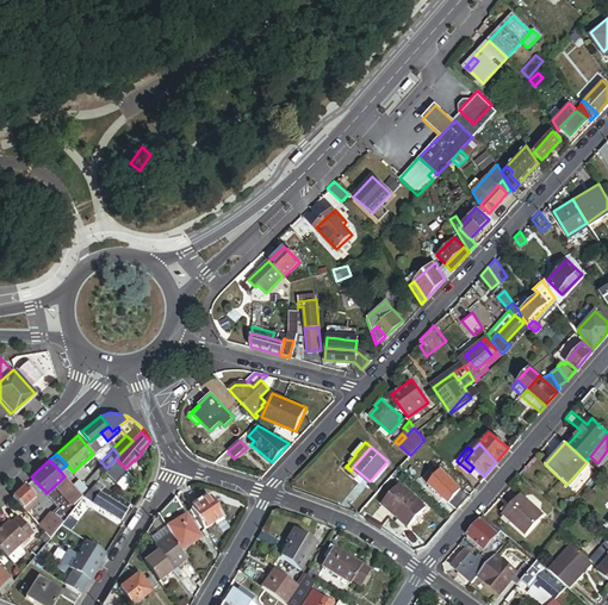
[(125,468),(118,461),(116,465),(112,462),(106,468),(105,471),(115,480),(125,468)]
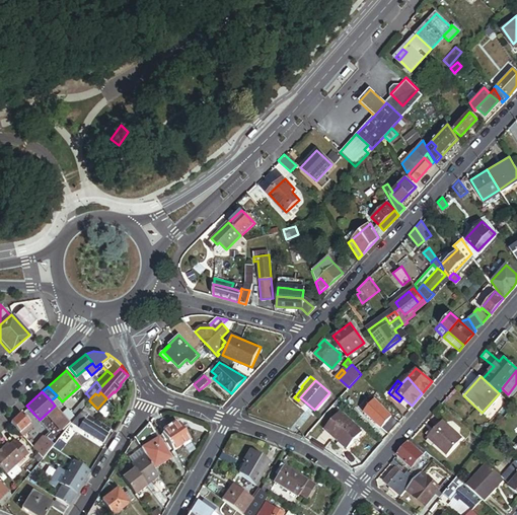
[(74,412),(76,414),(81,409),(84,406),(89,400),(90,398),(86,393),(70,411),(72,414),(74,412)]
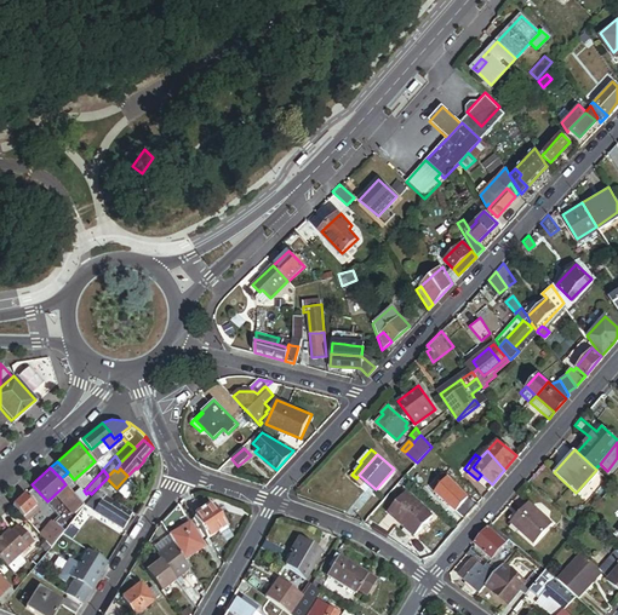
[(470,494),(461,487),(446,473),(440,481),(444,484),(447,487),(438,499),(455,513),(469,495),(470,494)]
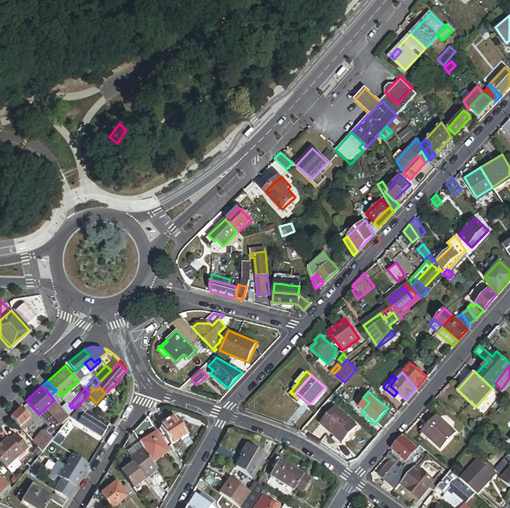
[(397,410),(384,397),(380,402),(388,408),(387,409),(393,415),(397,410)]
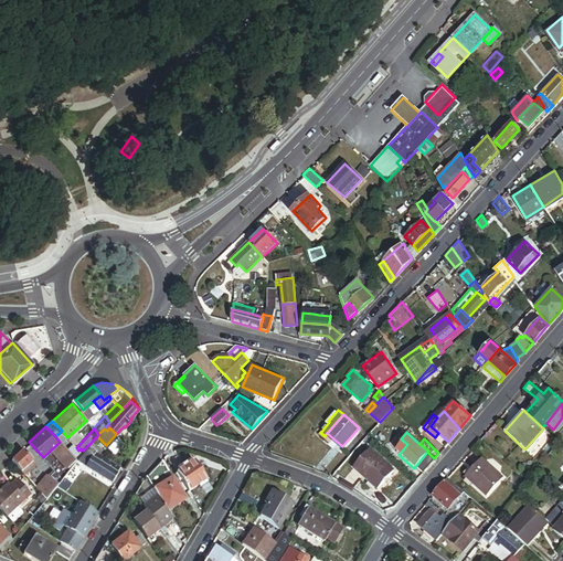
[(60,442),(43,457),(45,459),(51,464),(53,466),(64,475),(67,470),(75,459),(71,454),(60,442)]
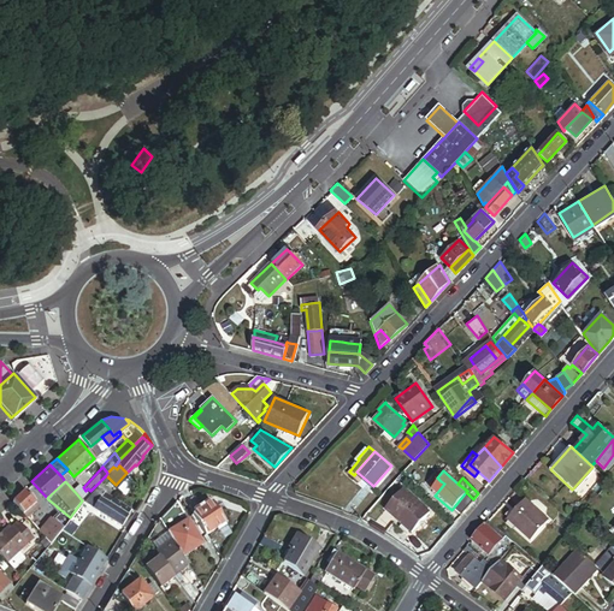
[(120,494),(100,481),(96,485),(104,490),(118,498),(120,494)]
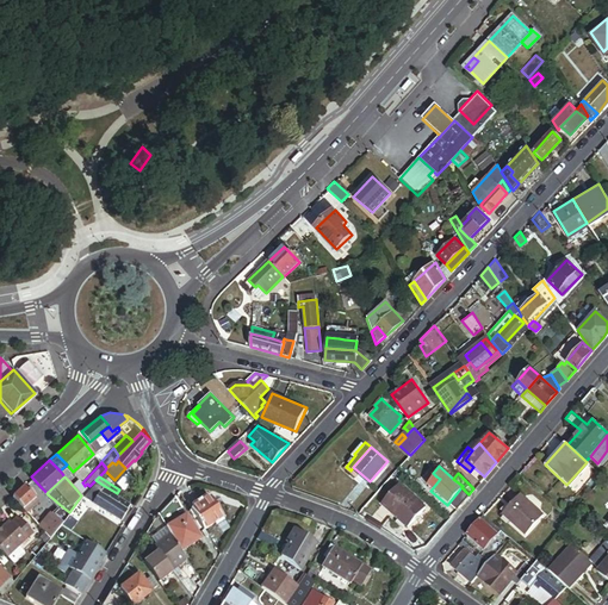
[(440,479),(436,476),(427,488),(430,491),(440,479)]
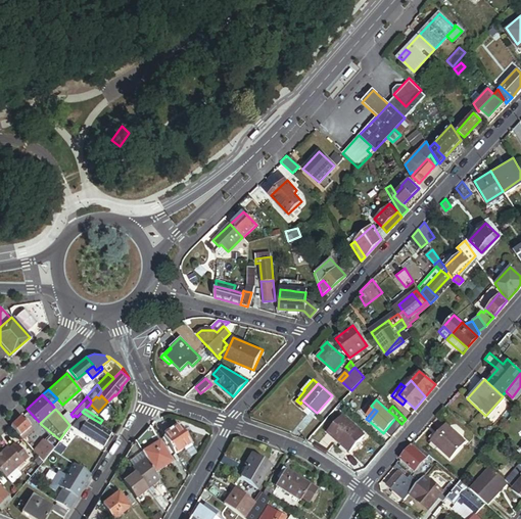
[(85,421),(88,416),(82,412),(77,417),(75,419),(70,423),(80,429),(85,421)]
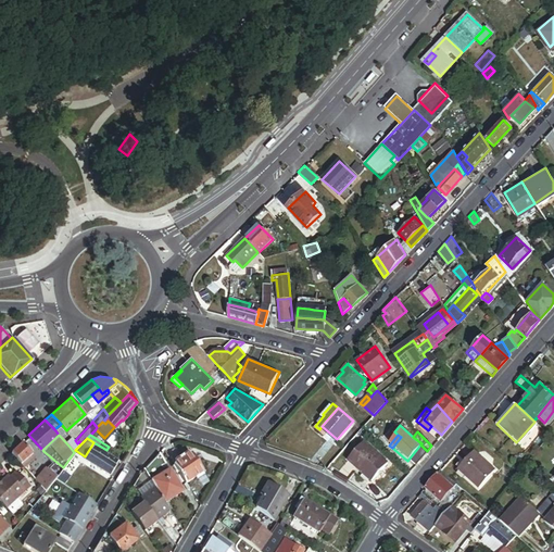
[(32,451),(23,440),(11,450),(21,461),(24,458),(32,451)]
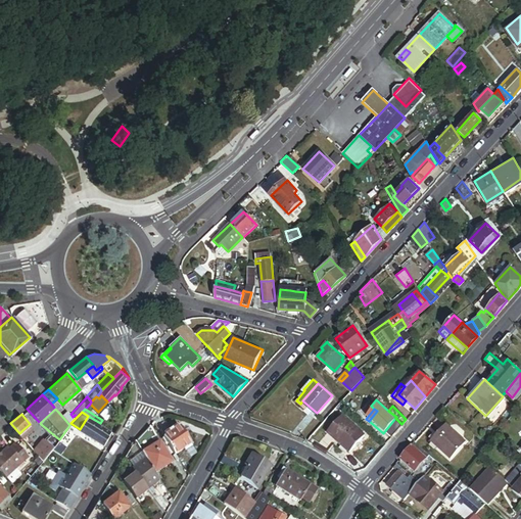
[(70,423),(75,419),(73,417),(70,414),(65,420),(69,425),(70,423)]
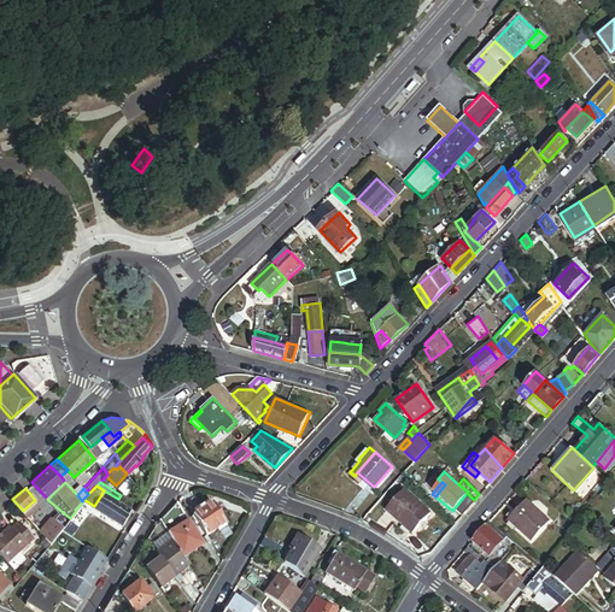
[(132,507),(118,499),(104,490),(100,496),(127,513),(129,511),(132,507)]
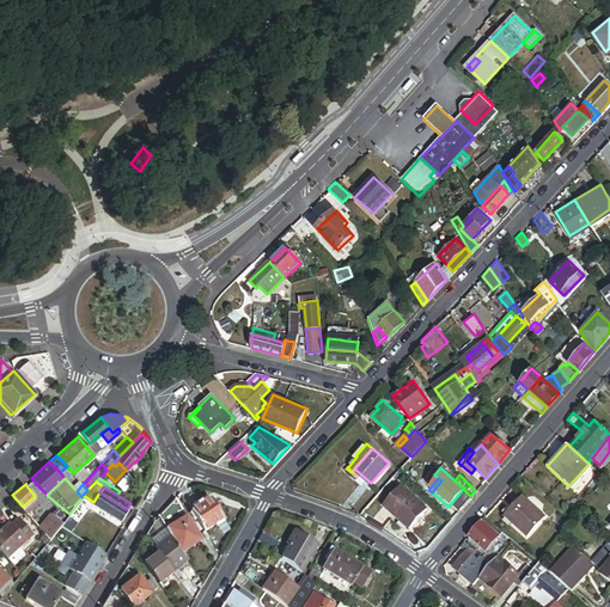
[(400,488),(383,507),(409,529),(426,509),(400,488)]
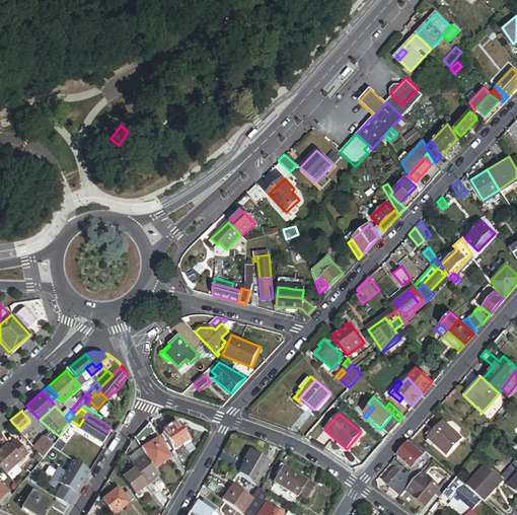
[(101,441),(106,432),(84,418),(79,426),(79,427),(101,441)]
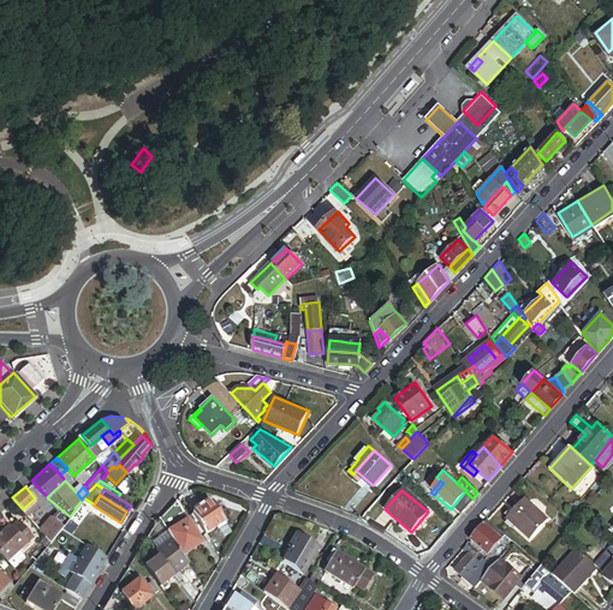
[(186,515),(176,498),(159,516),(166,528),(186,515)]
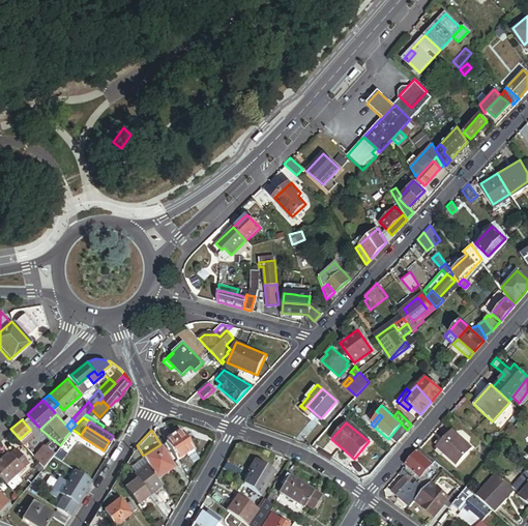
[(181,430),(166,440),(177,458),(186,451),(185,450),(193,446),(181,430)]
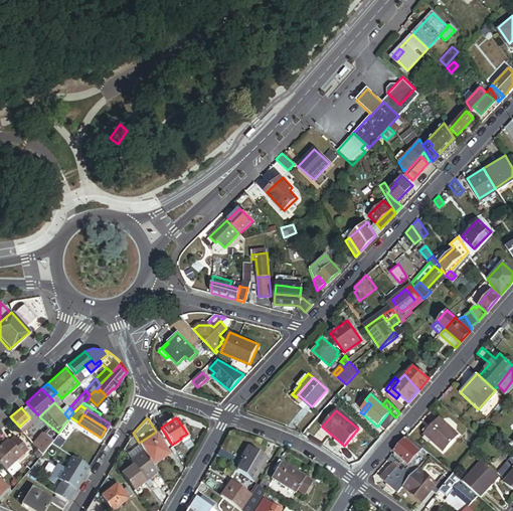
[(438,418),(423,436),(443,451),(457,435),(438,418)]
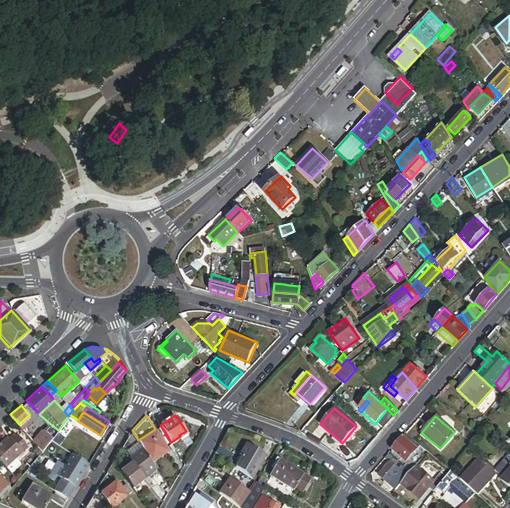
[(53,436),(58,430),(48,422),(43,428),(53,436)]
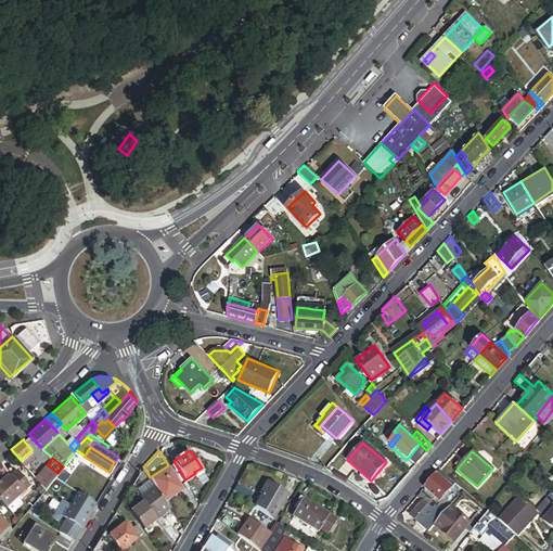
[(54,475),(58,473),(47,464),(41,471),(40,472),(44,476),(51,481),(54,475)]
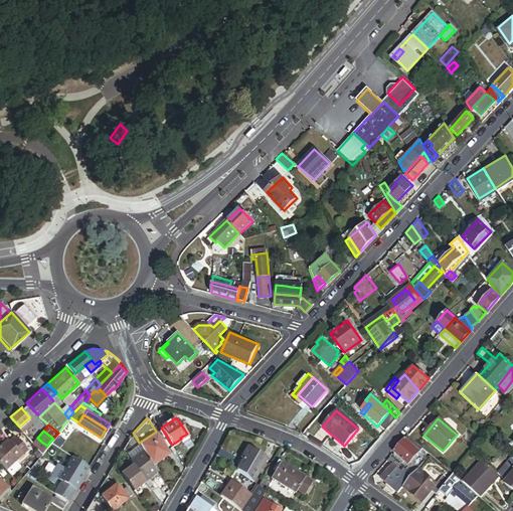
[(169,452),(156,432),(139,443),(143,450),(152,463),(169,452)]
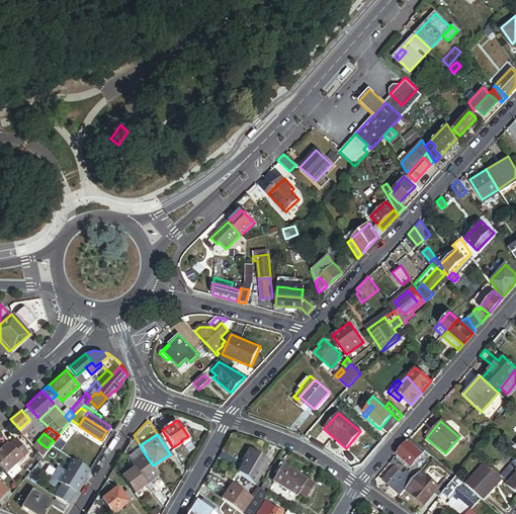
[(32,435),(28,439),(33,445),(37,440),(38,439),(32,435)]
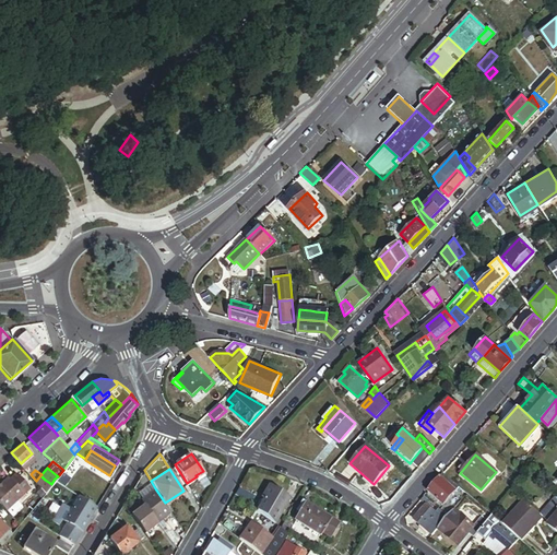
[(22,504),(16,498),(31,486),(15,471),(10,476),(8,474),(0,481),(0,502),(12,514),(22,504)]
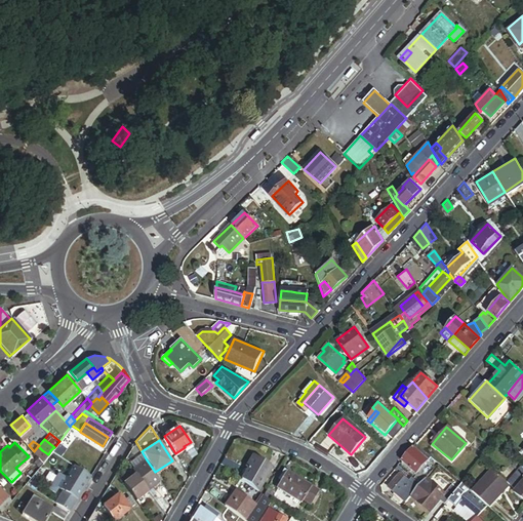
[(431,455),(415,442),(413,445),(428,458),(431,455)]
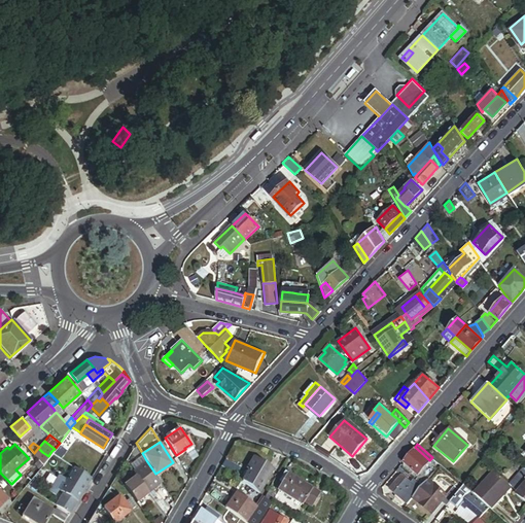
[(429,460),(415,447),(408,455),(412,458),(411,458),(407,464),(417,475),(429,460)]
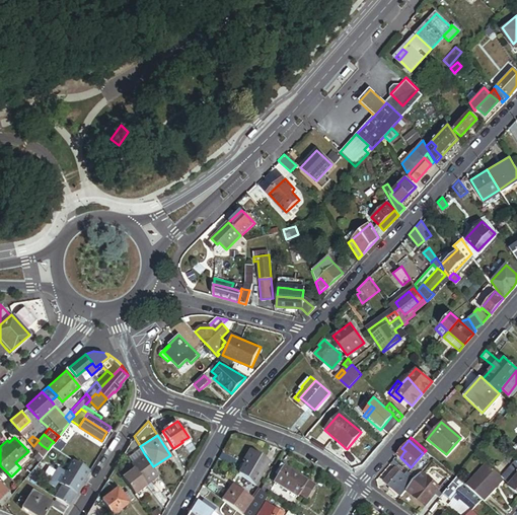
[(42,445),(38,441),(33,446),(38,450),(42,445)]
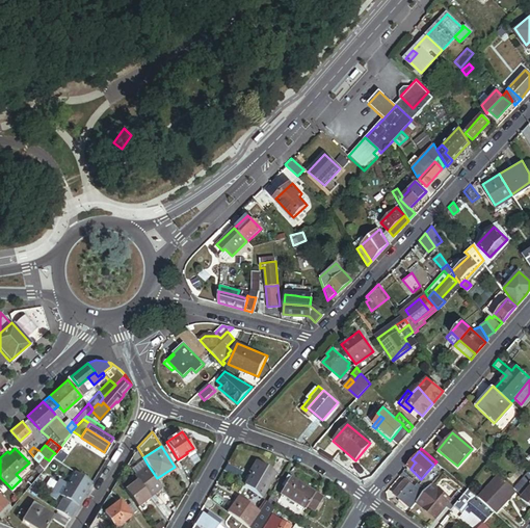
[(44,467),(49,460),(43,456),(38,462),(44,467)]
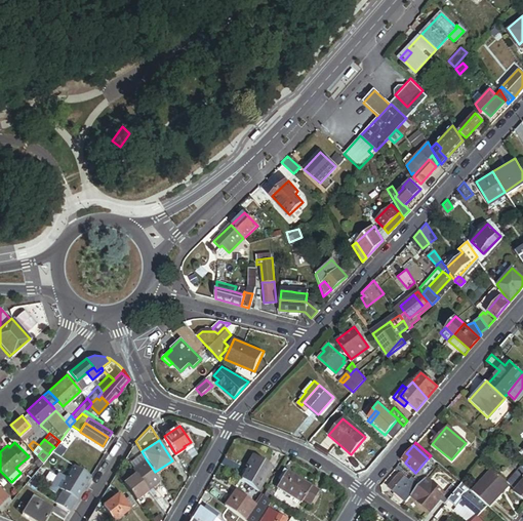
[(255,453),(271,464),(272,461),(255,450),(253,452),(247,464),(249,465),(255,453)]
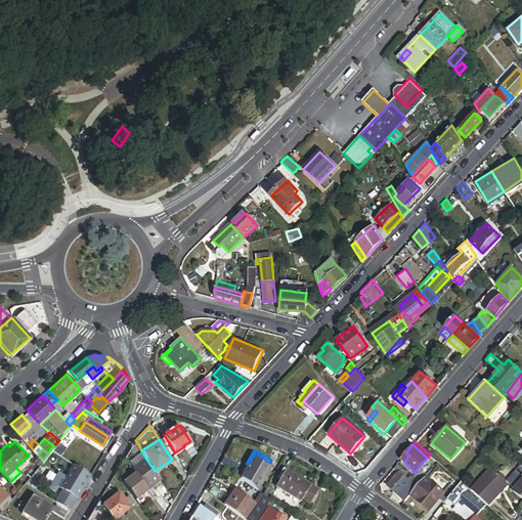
[(238,462),(225,451),(221,459),(233,469),(238,462)]
